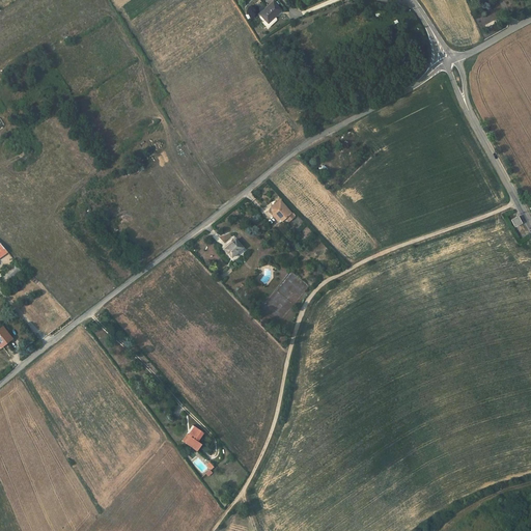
[(275,17),(281,10),(273,2),(260,15),(266,20),(264,22),(264,24),(267,27),(270,27),(276,21),(276,19),(275,17)]
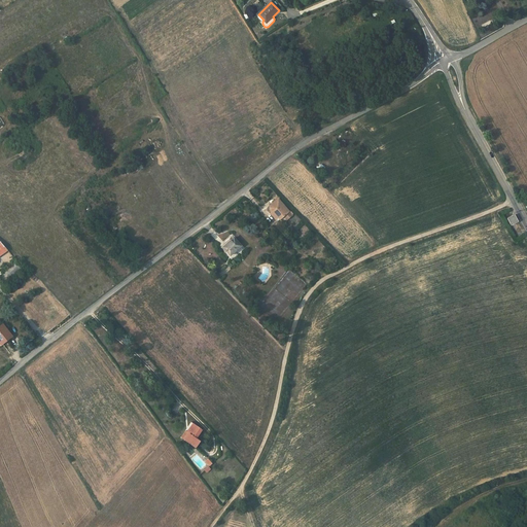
[(292,216),(287,209),(278,199),(274,203),(278,207),(272,212),(271,213),(276,219),(278,217),(280,219),(283,217),(286,220),(292,216)]
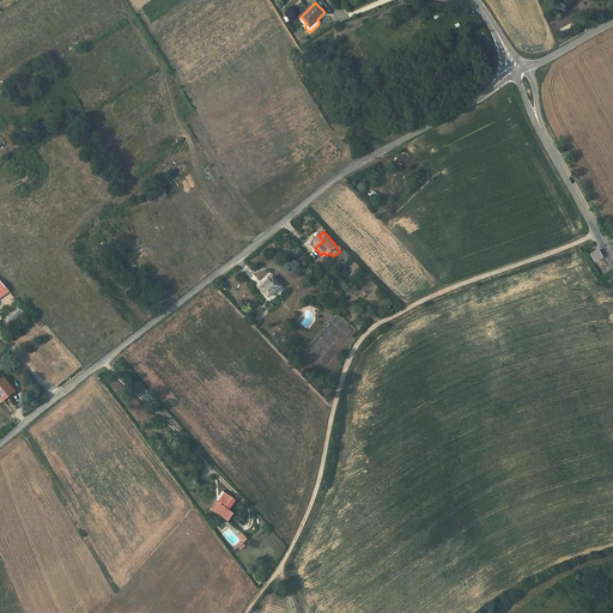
[(593,262),(602,258),(598,249),(589,253),(593,262)]
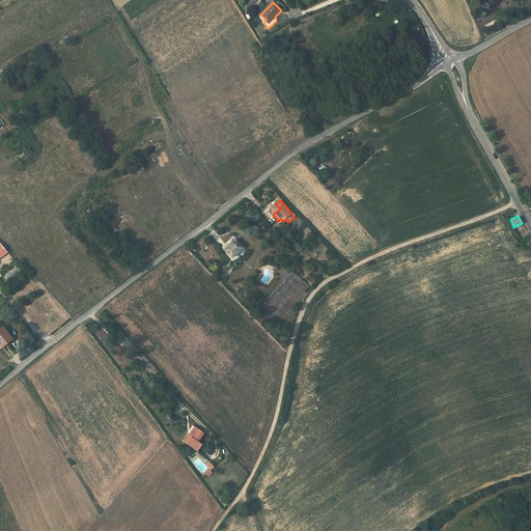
[(224,249),(232,257),(243,248),(235,240),(224,249)]
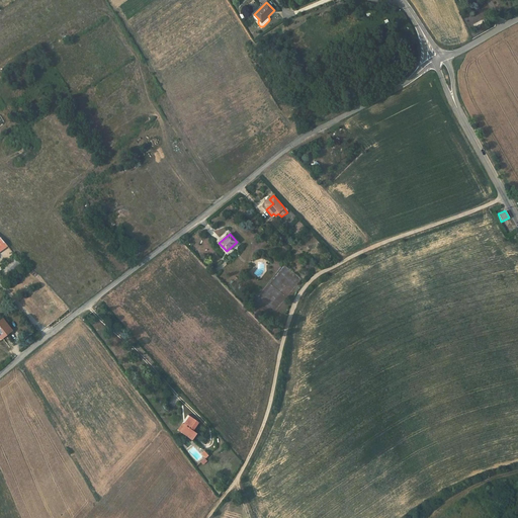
[(12,331),(3,319),(0,321),(0,338),(1,339),(12,331)]
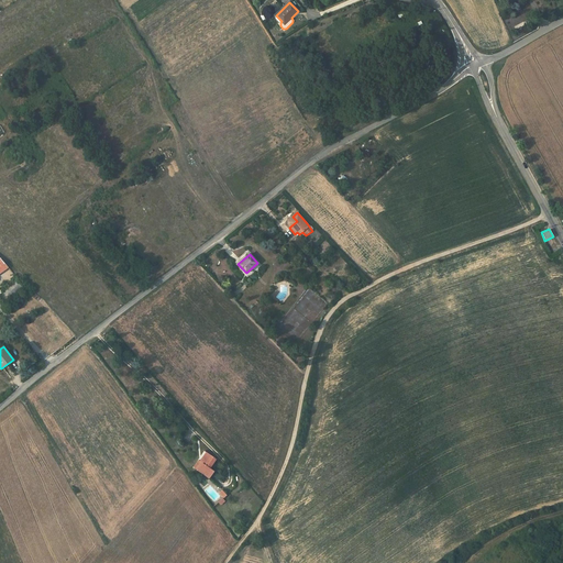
[(205,461),(198,471),(209,478),(213,471),(209,468),(216,459),(207,453),(202,460),(205,461)]
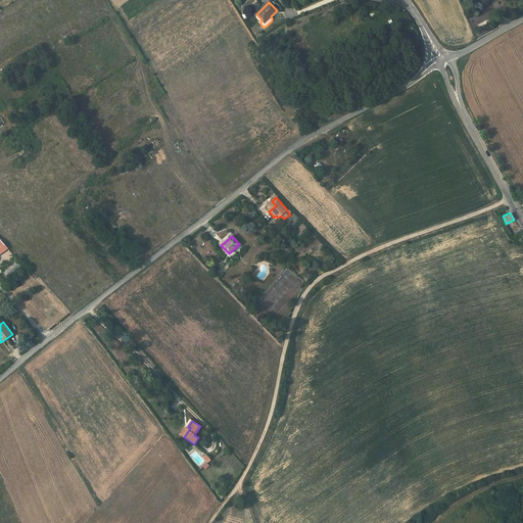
[(180,434),(184,437),(190,428),(188,427),(186,429),(185,428),(180,434)]
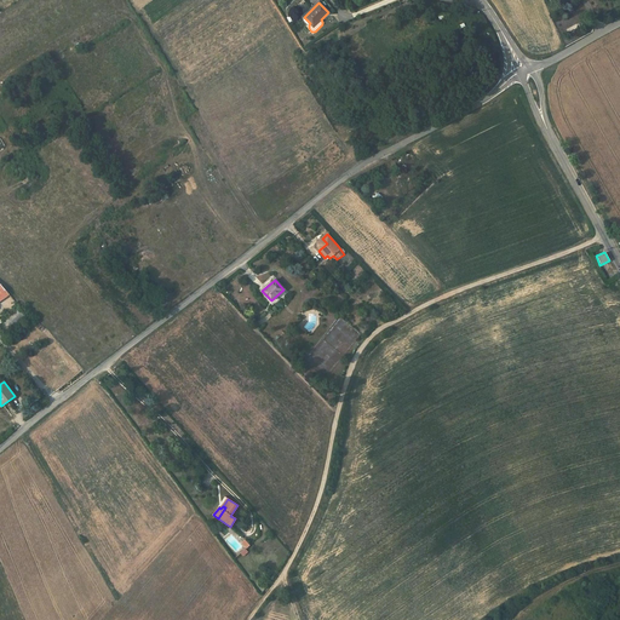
All buildings are outlined.
